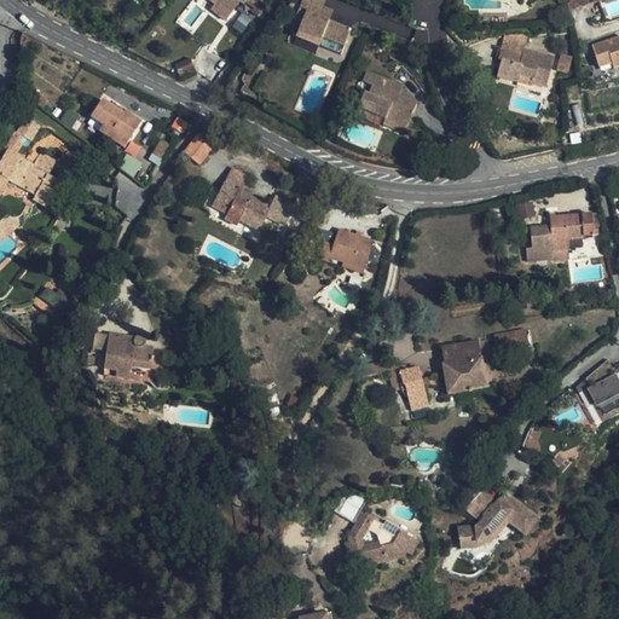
[(258,17),(265,6),(256,0),(208,0),(214,4),(210,10),(225,21),(233,9),(239,3),(243,5),(246,3),(254,10),(252,12),(258,17)]
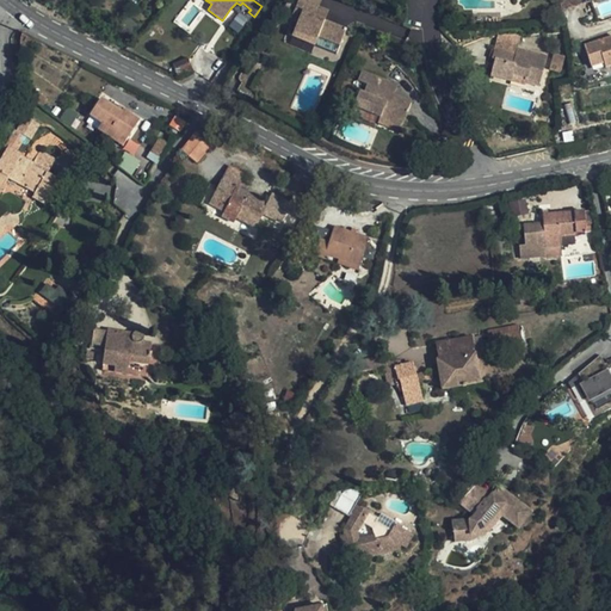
[(318,6),(303,0),(298,0),(295,8),(302,12),(297,24),(292,36),(337,54),(346,29),(325,19),(315,16),(319,6),(318,6)]
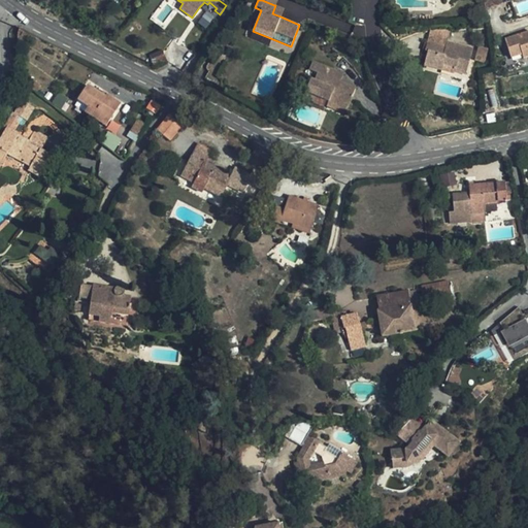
[(497,5),(494,0),(485,0),(488,9),(497,5)]
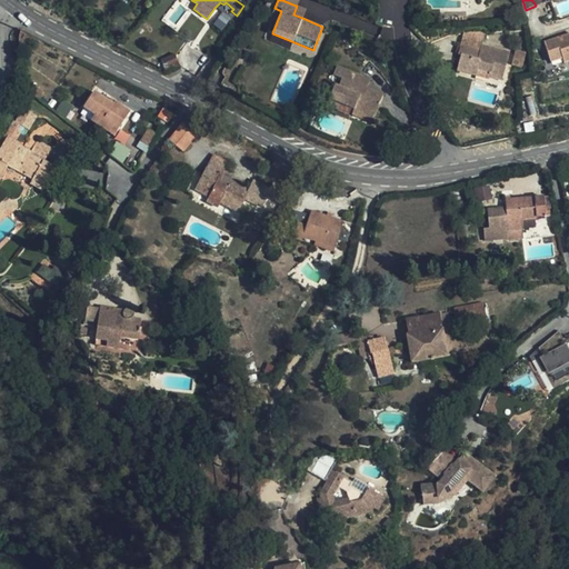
[(306,10),(297,6),(293,15),(302,18),(306,10)]
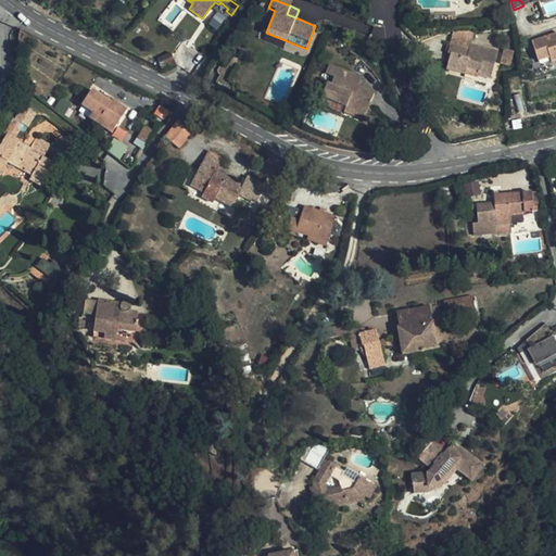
[(275,11),(268,8),(264,20),(270,22),(275,11)]
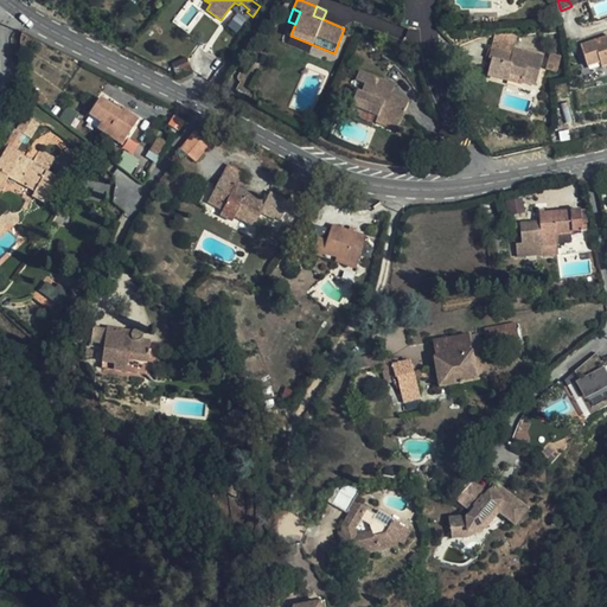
[(494,36),(491,48),(512,53),(513,48),(517,34),(494,36)]
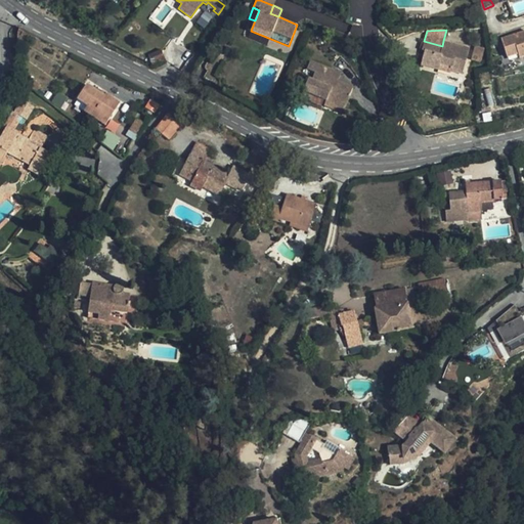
[(519,57),(523,55),(523,32),(501,39),(507,56),(518,53),(519,57)]
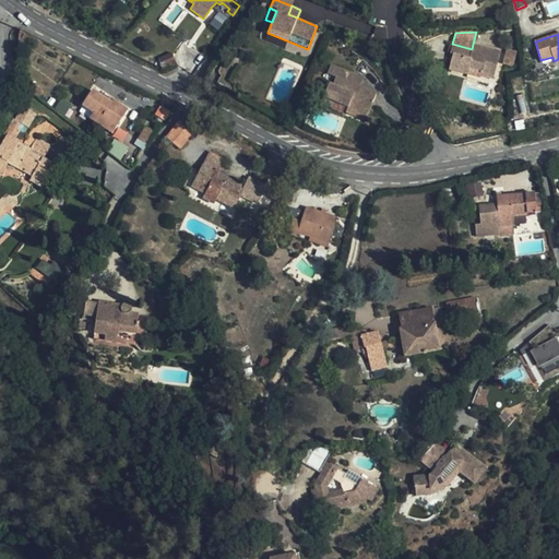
[(472,49),(452,44),(452,45),(450,52),(450,54),(453,55),(449,69),(467,74),(470,68),(482,71),(479,75),(480,75),(492,79),(500,51),(473,44),(472,49)]
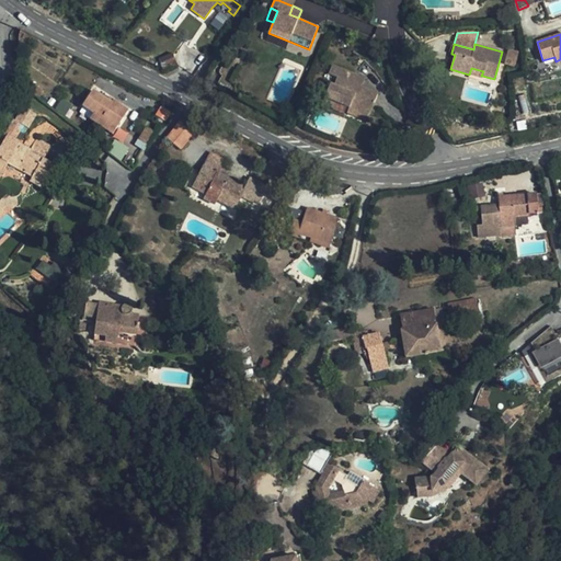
[(514,66),(518,52),(508,49),(504,64),(514,66)]
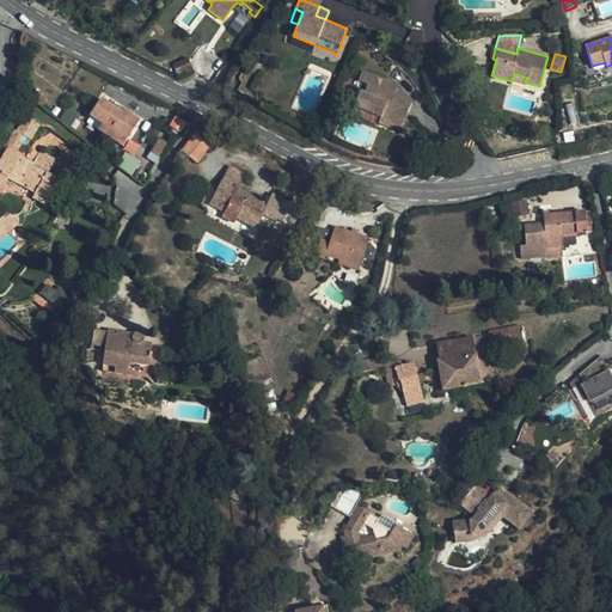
[(190,62),(176,68),(179,77),(193,69),(190,62)]
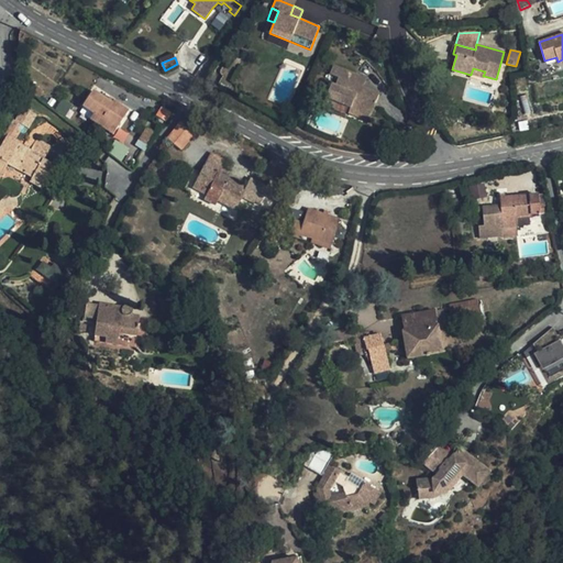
[(350,108),(371,117),(376,101),(371,99),(374,90),(363,86),(355,83),(359,75),(333,65),(330,74),(339,78),(335,86),(331,85),(326,98),(350,108)]
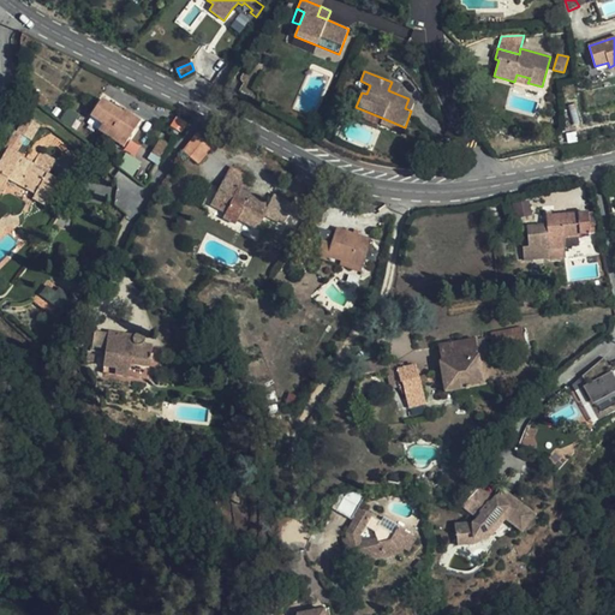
[(526,90),(529,83),(527,83),(530,78),(517,75),(514,82),(513,88),(526,90)]
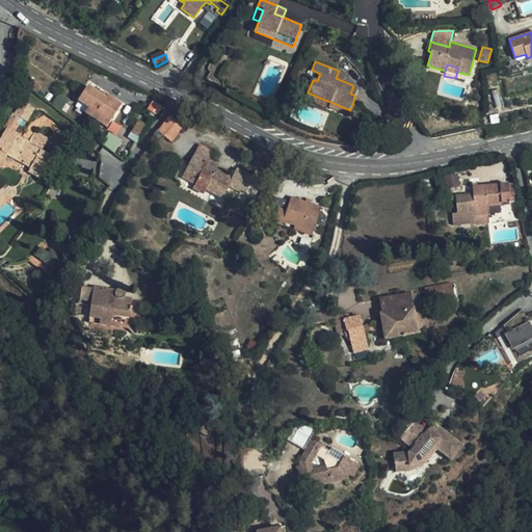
[(346,74),(339,71),(336,78),(343,81),(346,74)]
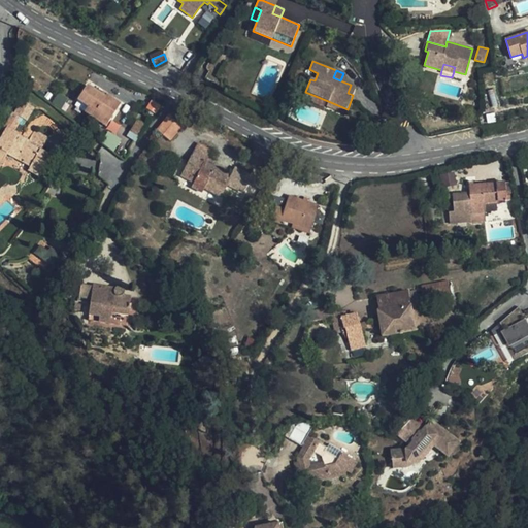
[(24,75),(20,81),(29,89),(33,84),(34,83),(24,75)]
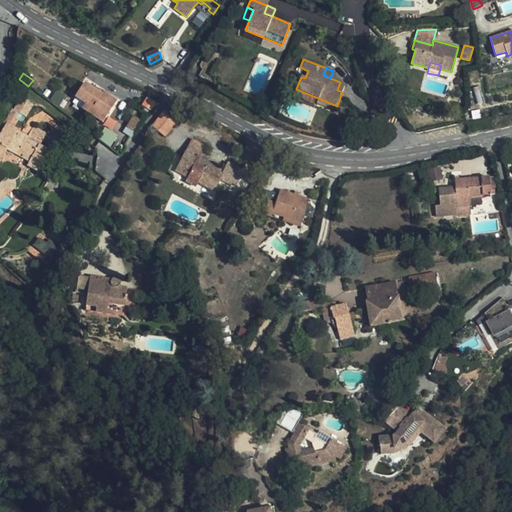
[(28,86),(35,91),(38,86),(32,81),(28,86)]
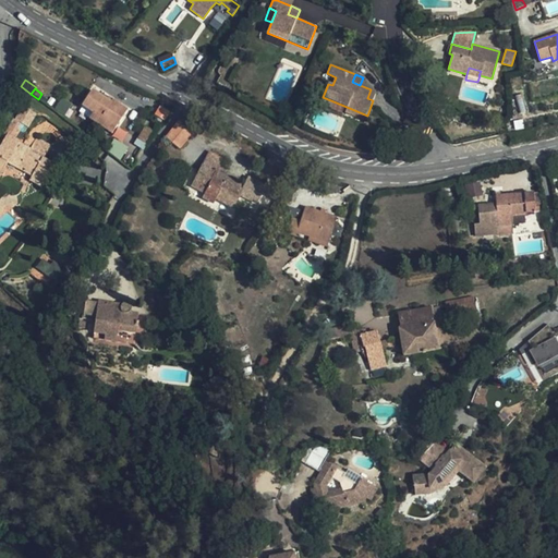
[(367,98),(373,100),(376,92),(371,89),(367,98)]
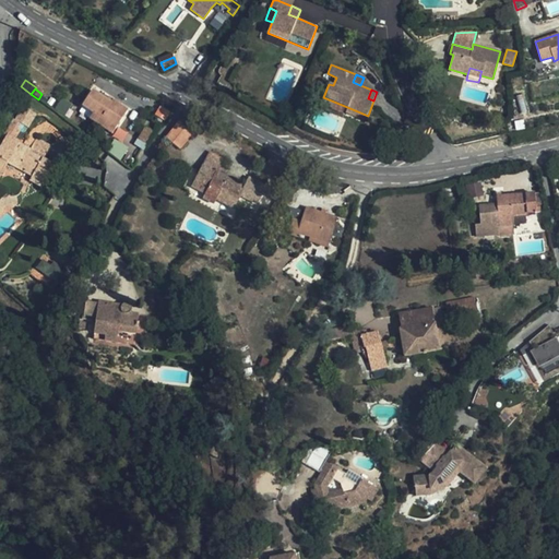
[(83,106),(94,114),(100,118),(99,120),(115,130),(127,113),(113,102),(111,104),(93,91),(83,106)]
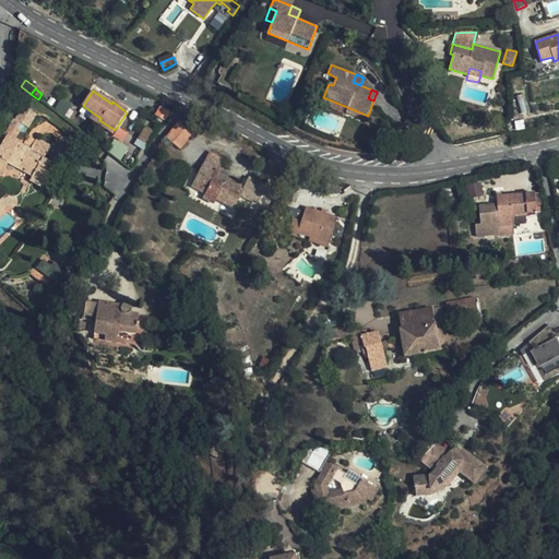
[(64,116),(70,103),(60,98),(55,111),(64,116)]
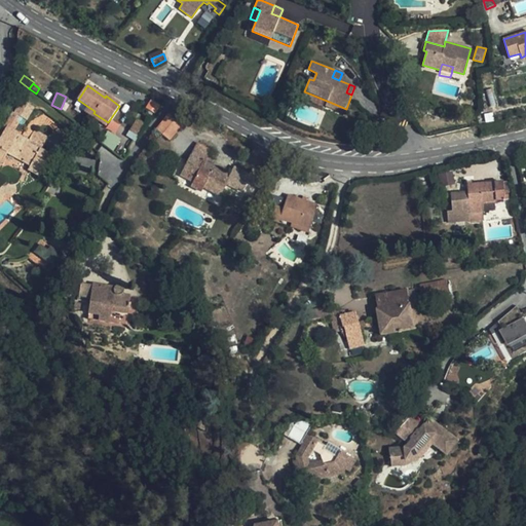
[(344,113),(346,109),(327,101),(325,105),(344,113)]
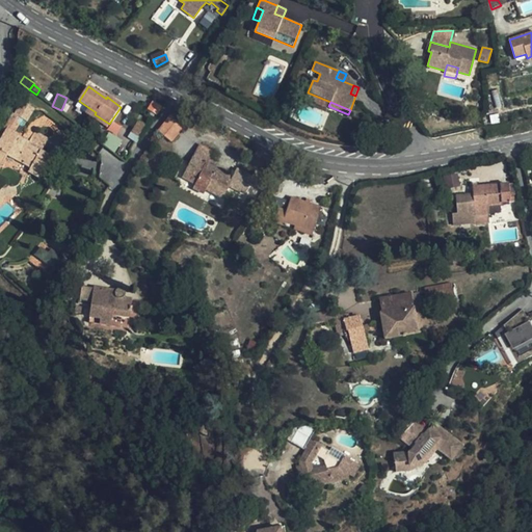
[(153,104),(149,110),(150,111),(156,115),(160,108),(153,104)]
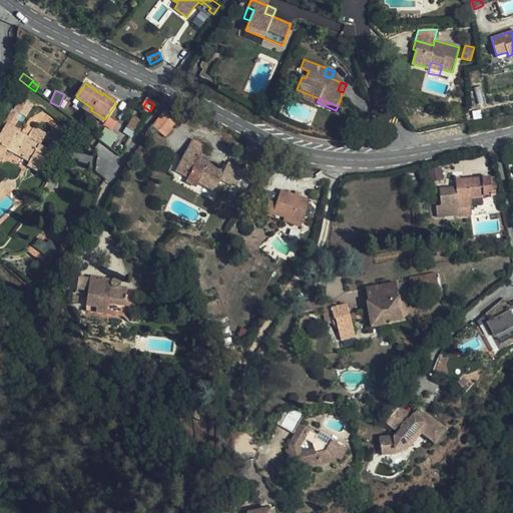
[(16,118),(24,106),(19,102),(14,110),(13,109),(4,124),(6,125),(0,134),(0,160),(7,149),(29,161),(27,165),(36,170),(48,150),(40,145),(46,133),(33,126),(27,138),(21,134),(21,132),(14,128),(19,120),(16,118)]
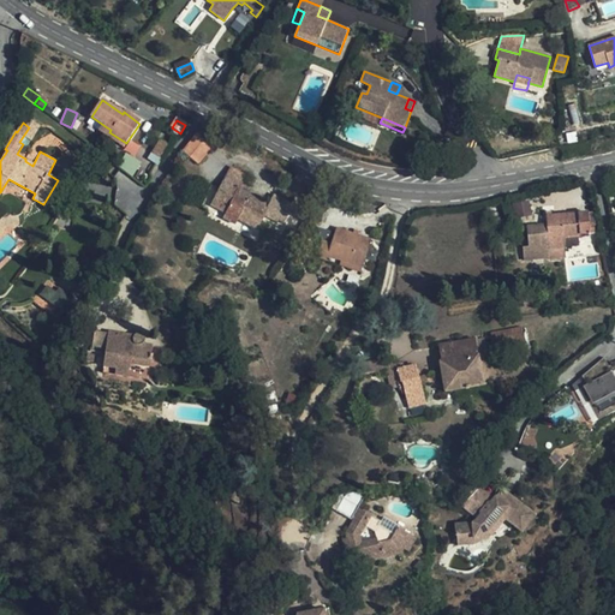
[(111,130),(103,125),(99,131),(124,148),(126,143),(109,132),(111,130)]
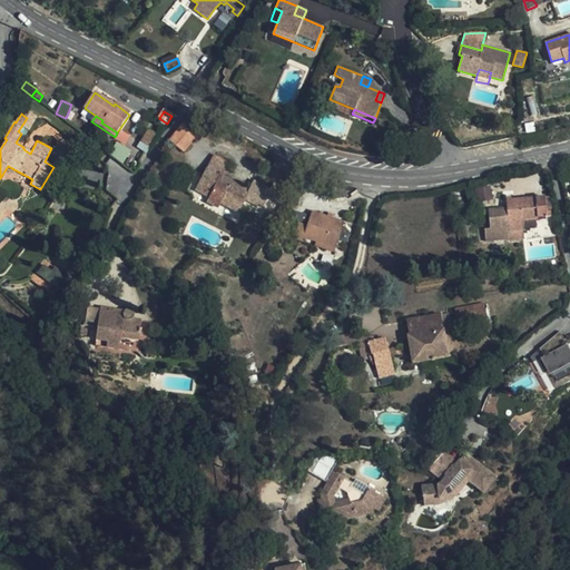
[(509,137),(519,135),(516,121),(505,124),(509,137)]
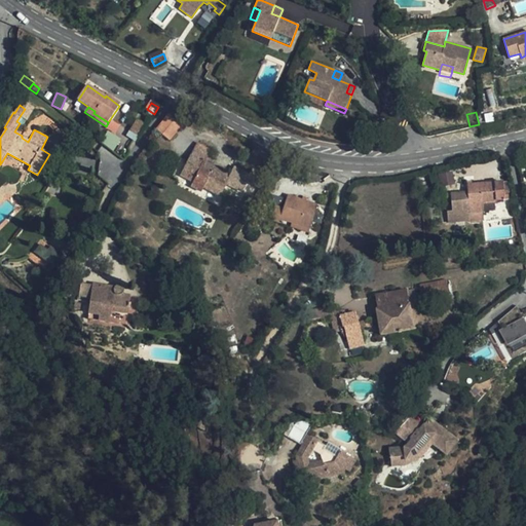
[(155,128),(170,140),(182,125),(167,113),(155,128)]
